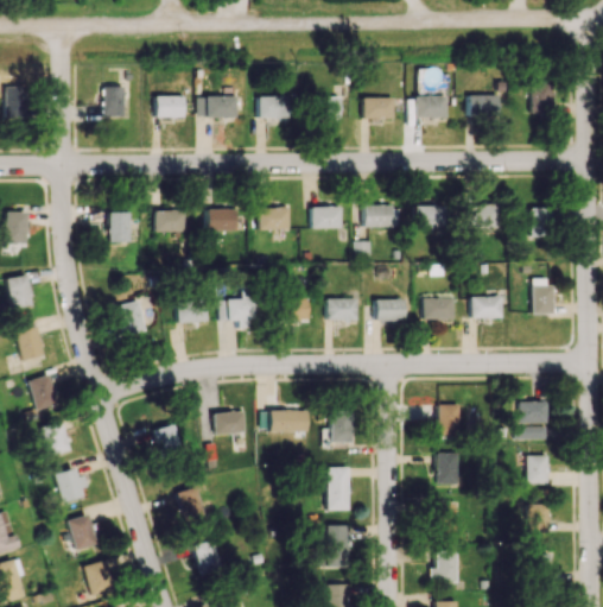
[(551,82),(529,82),(529,113),(551,113),(551,82)]
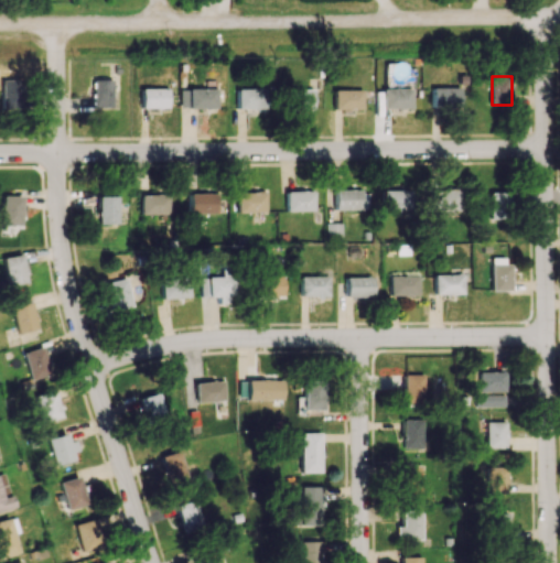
[(97,108),(117,108),(116,80),(96,80),(97,108)]
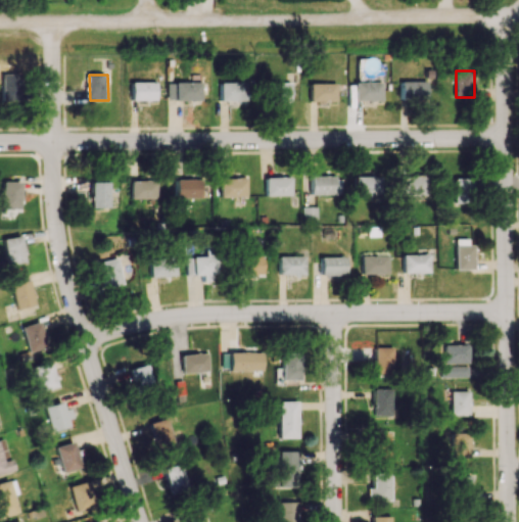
[(19,103),(19,77),(3,77),(3,103),(19,103)]
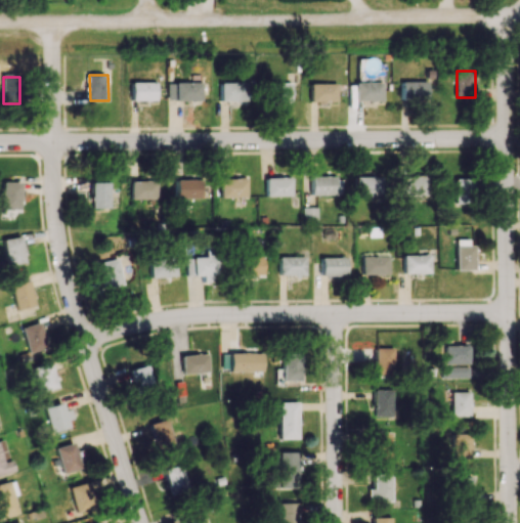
[(403,100),(429,101),(430,83),(404,82),(403,100)]
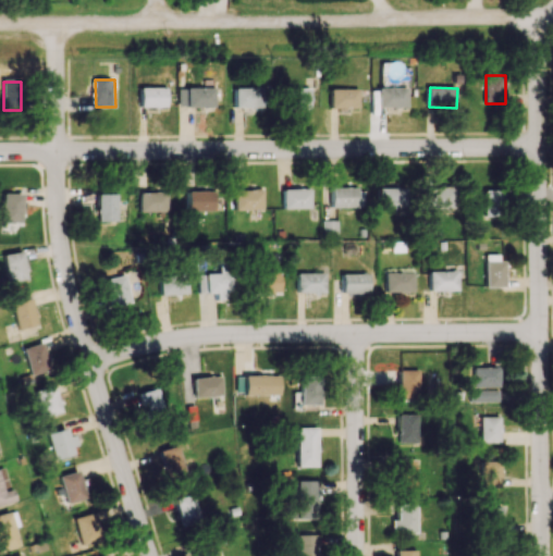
[(170,88),(143,88),(143,108),(170,108),(170,88)]
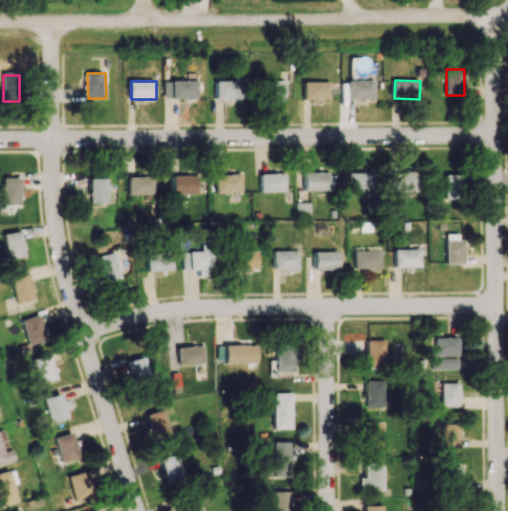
[(200,99),(200,81),(166,82),(167,99),(200,99)]
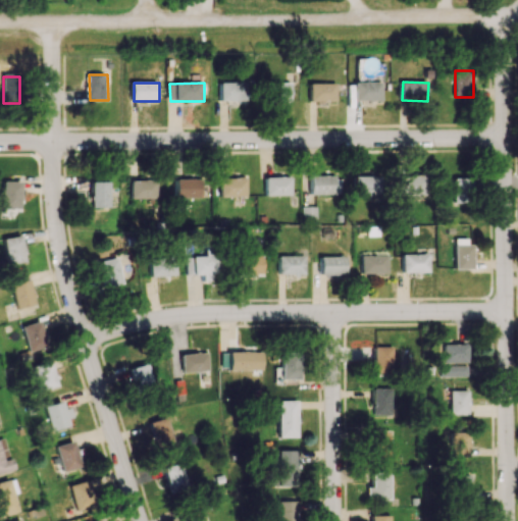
[(222,102),(247,101),(247,83),(222,84),(222,102)]
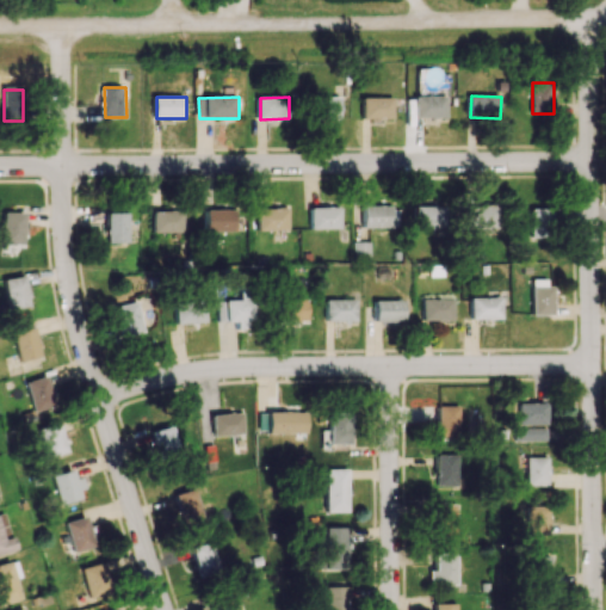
[(418,118),(449,118),(449,97),(418,97),(418,118)]
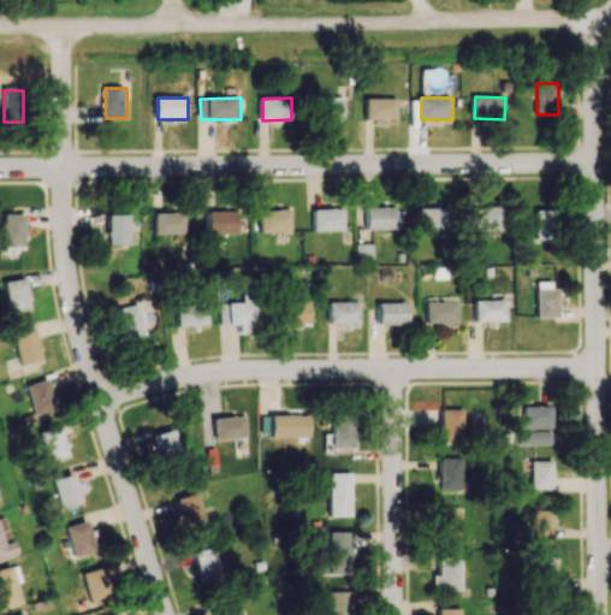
[(345,99),(319,99),(320,120),(345,119),(345,99)]
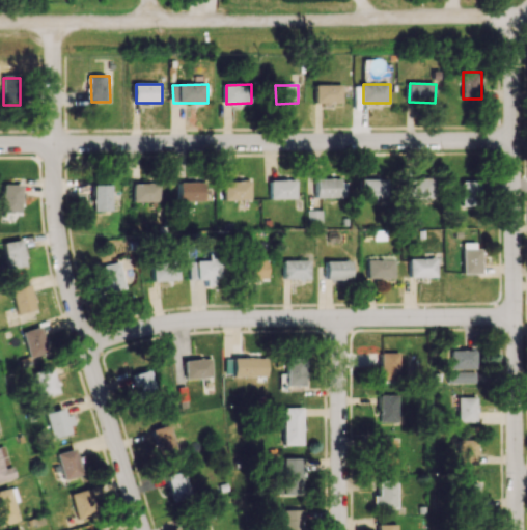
[(317,86),(317,104),(344,104),(344,85),(317,86)]
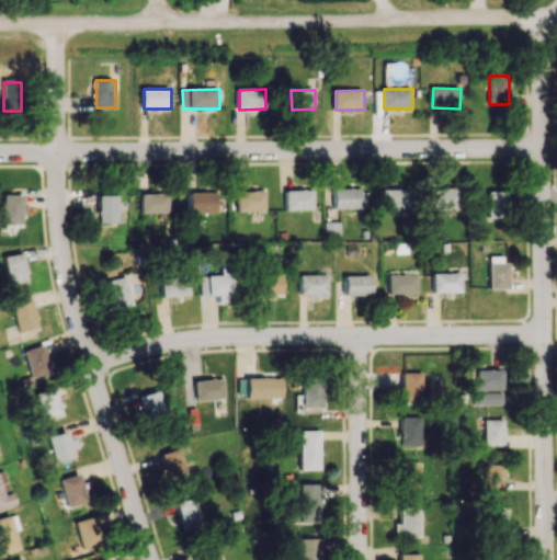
[(337,190),(337,210),(372,209),(371,190),(337,190)]
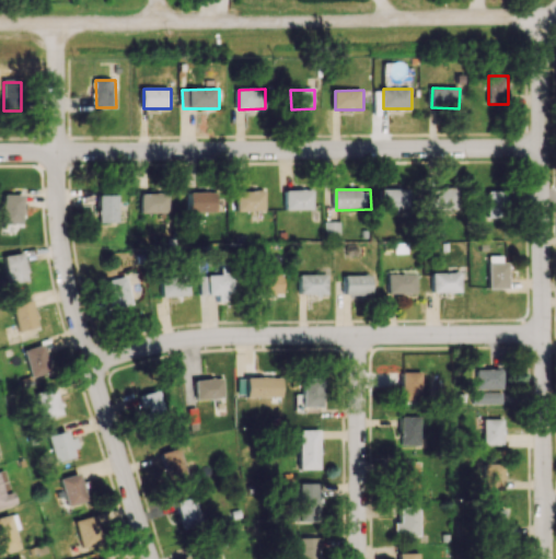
[(412,189),(384,189),(384,210),(412,210),(412,189)]
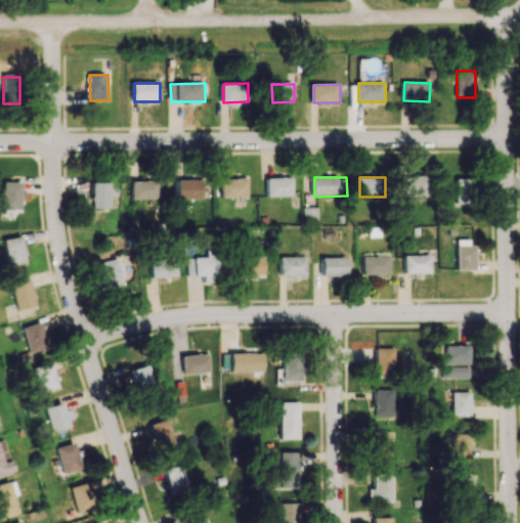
[(430,197),(430,178),(404,177),(403,197),(430,197)]
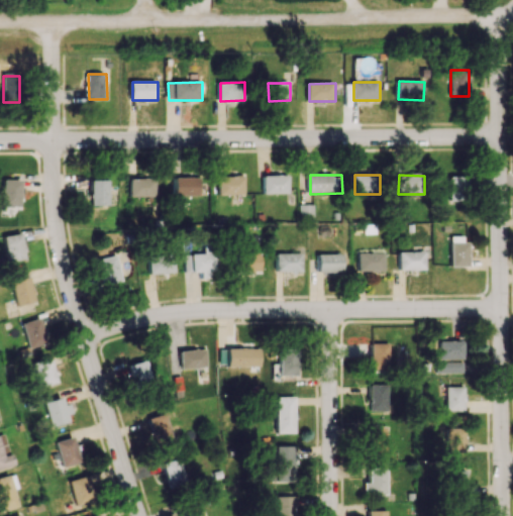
[(265,194),(291,194),(291,176),(266,176),(265,194)]
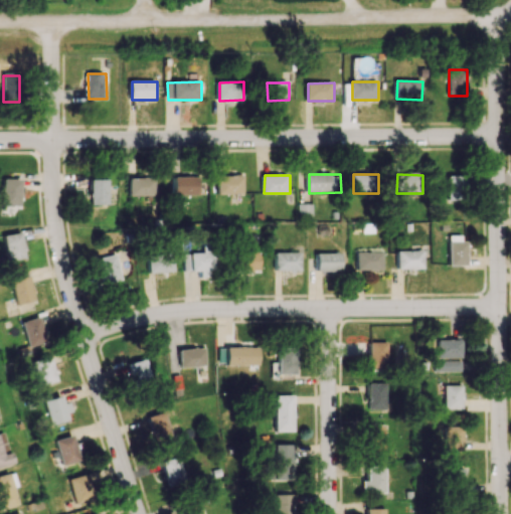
[(219,177),(220,195),(246,194),(245,176),(219,177)]
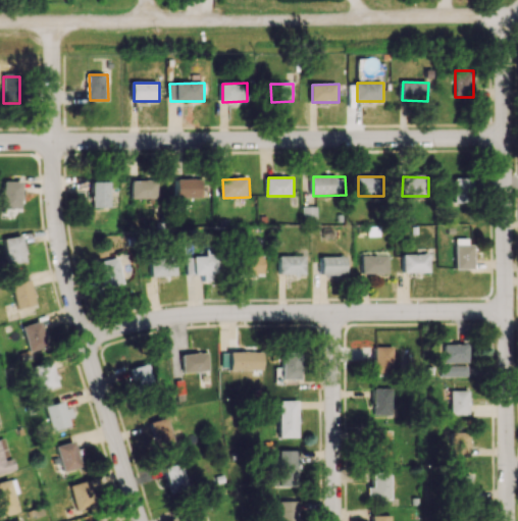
[(456,204),(473,205),(474,179),(456,178),(456,204)]
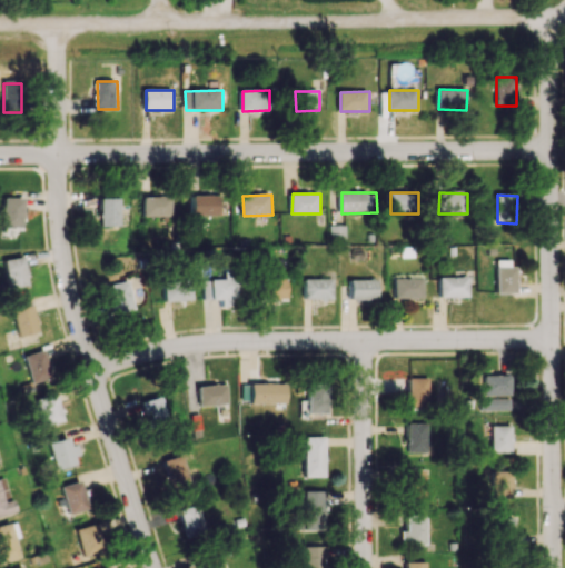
[(195,216),(222,216),(222,196),(195,196),(195,216)]
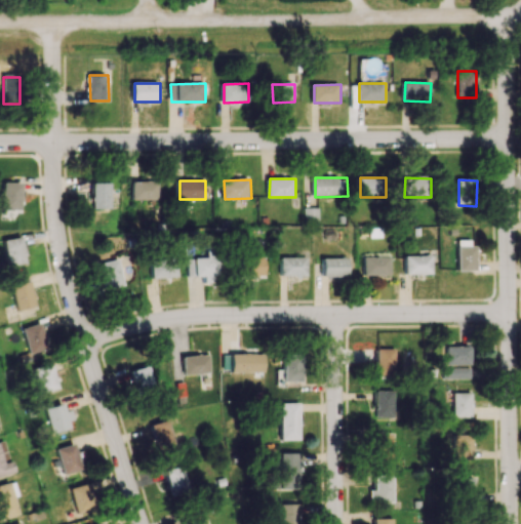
[(135,201),(161,200),(161,182),(134,182),(135,201)]
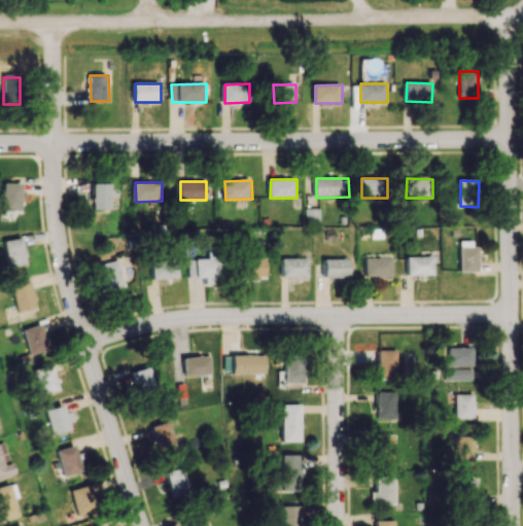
[(24,184),(5,183),(4,210),(23,211),(24,184)]
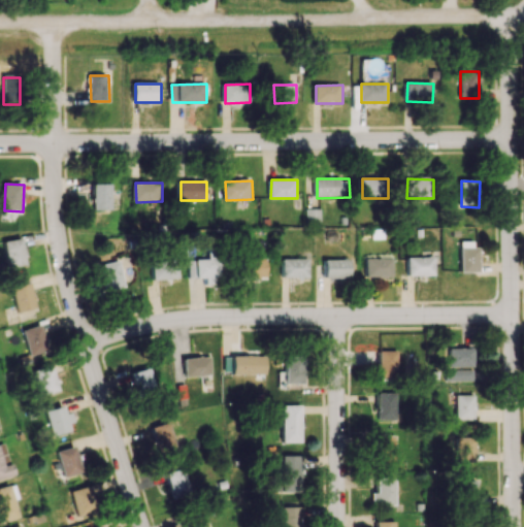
[(97,185),(96,211),(115,211),(116,185),(97,185)]
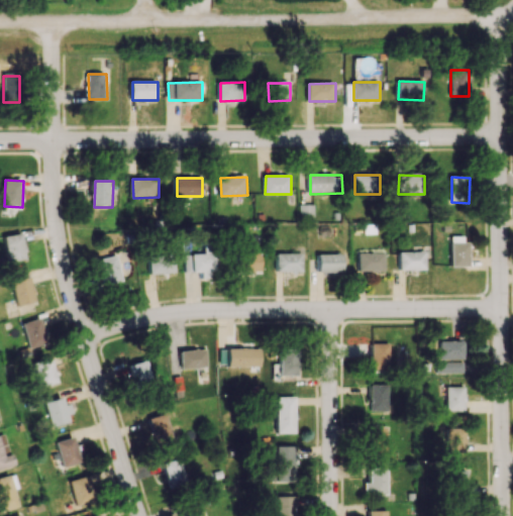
[(10,263),(28,260),(23,234),(6,237),(10,263)]
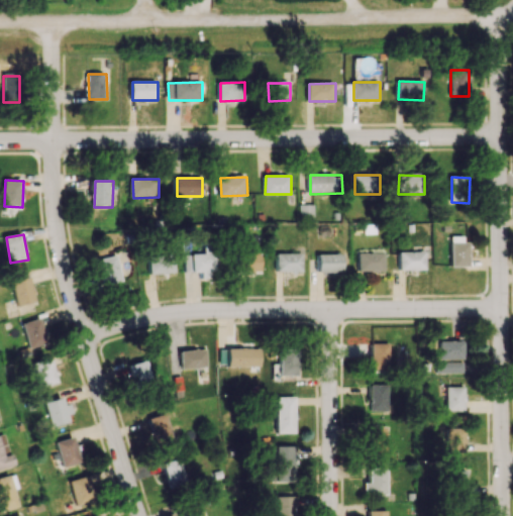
[(469,237),(452,237),(451,268),(469,268),(469,237)]
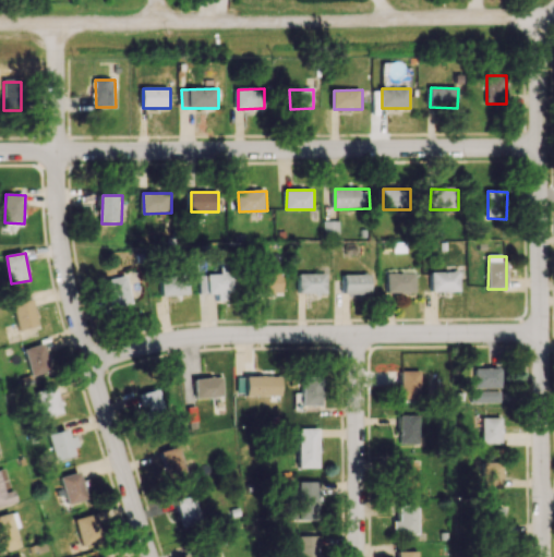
[(164,297),(192,295),(191,271),(163,273),(164,297)]
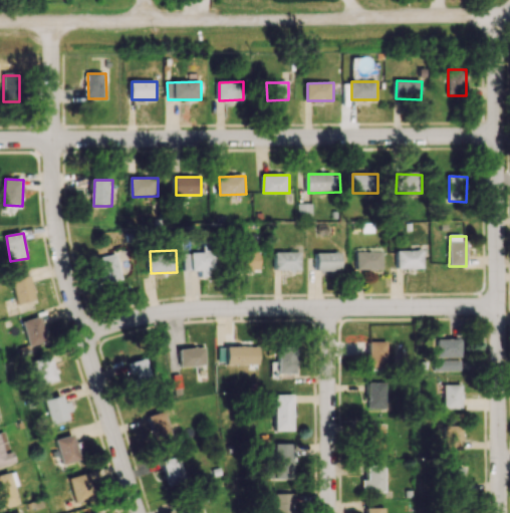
[(400,269),(425,268),(425,250),(399,251),(400,269)]
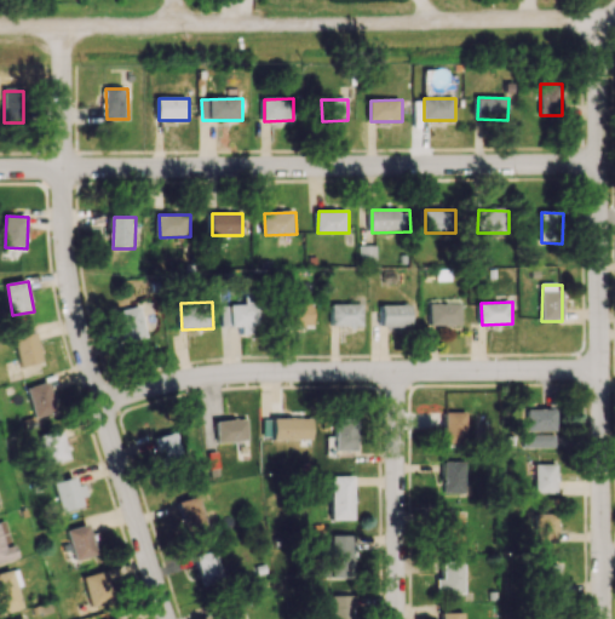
[(243,326),(243,336),(259,336),(259,304),(224,305),(225,327),(243,326)]
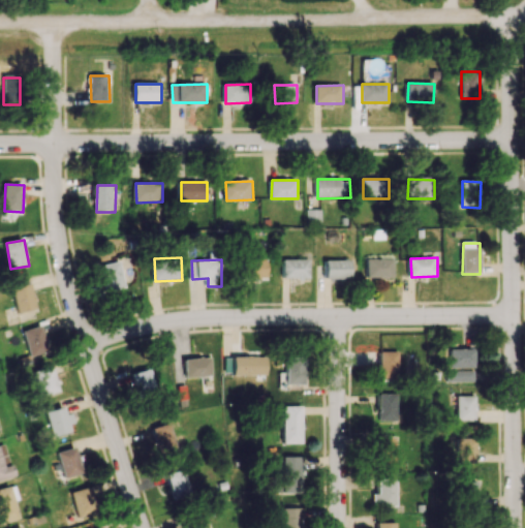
[(270,278),(269,259),(247,259),(248,279),(270,278)]
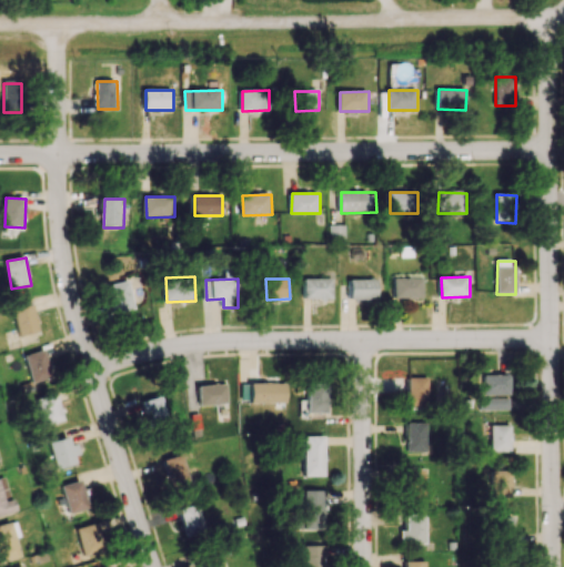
[(306,299),(335,299),(335,279),(305,279),(306,299)]
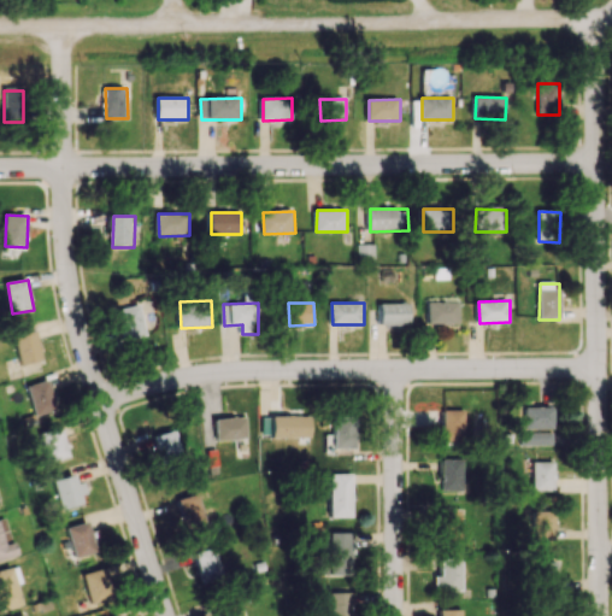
[(462,303),(429,303),(430,324),(462,324),(462,303)]
